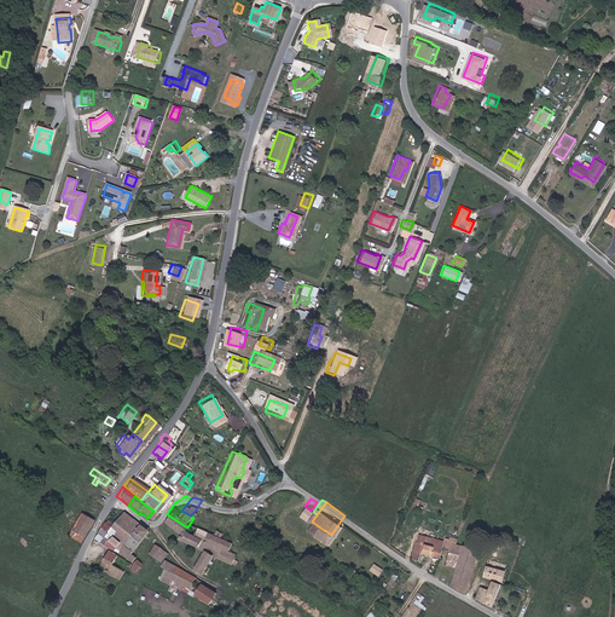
[(64,523),(69,525),(80,509),(74,506),(64,523)]
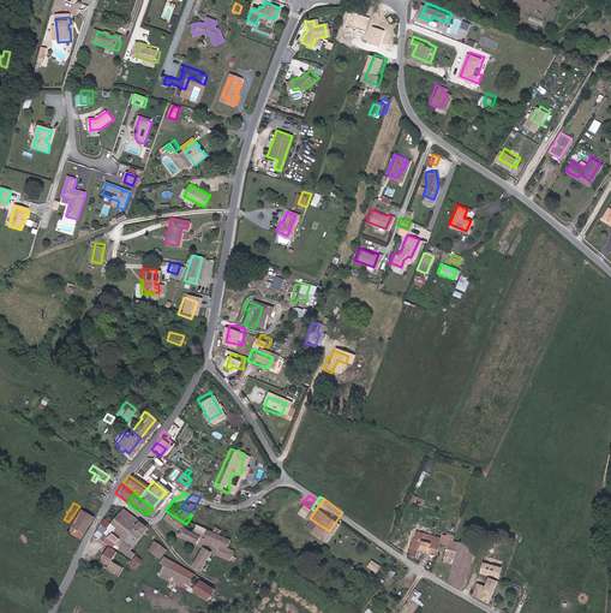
[(82,531),(96,511),(84,503),(82,506),(79,504),(79,506),(69,522),(82,531)]
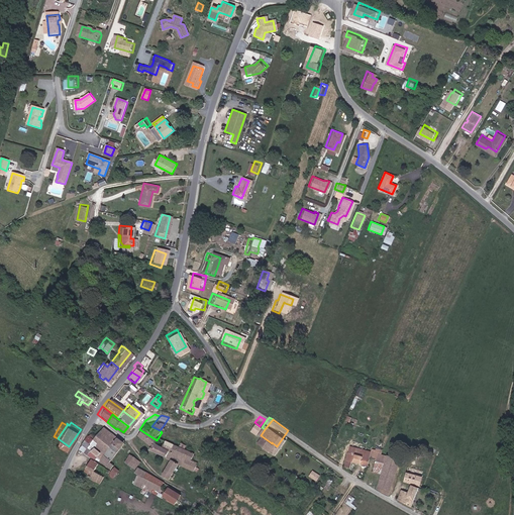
[(216,433),(225,437),(230,427),(220,423),(216,433)]
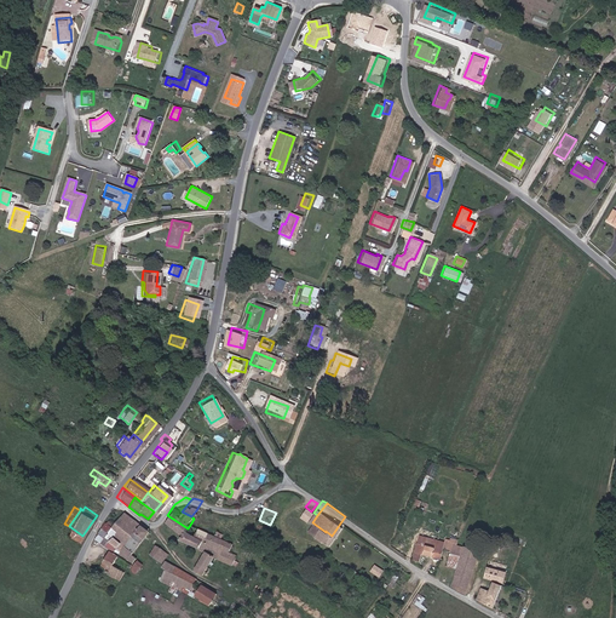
[(139,526),(143,520),(126,509),(122,515),(139,526)]
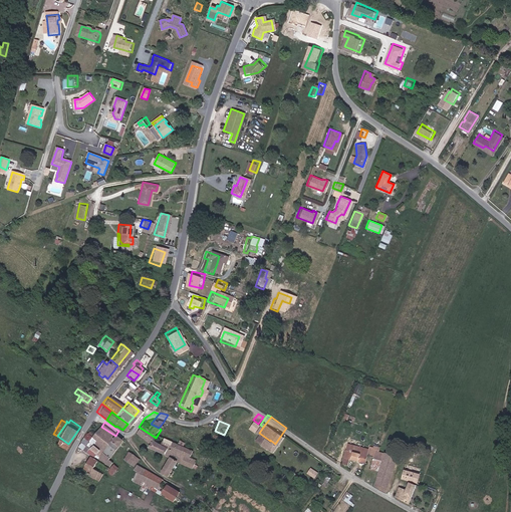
[(179,444),(181,438),(169,433),(172,428),(165,424),(161,430),(158,435),(179,444)]
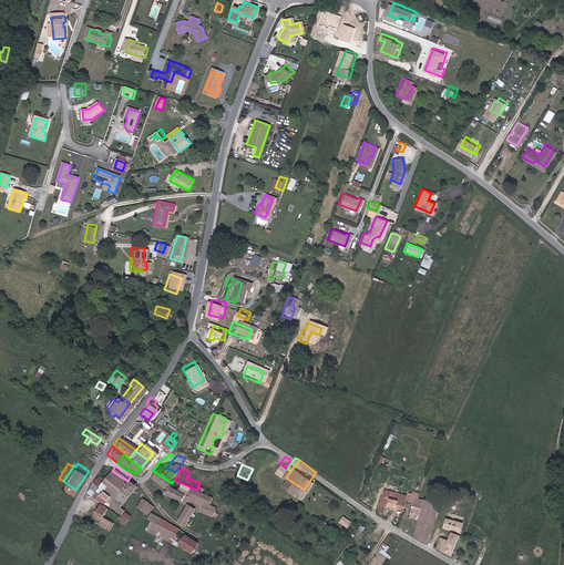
[(127,505),(124,502),(139,481),(131,475),(127,481),(112,471),(109,475),(105,479),(121,490),(118,494),(114,500),(112,502),(124,511),(127,505)]
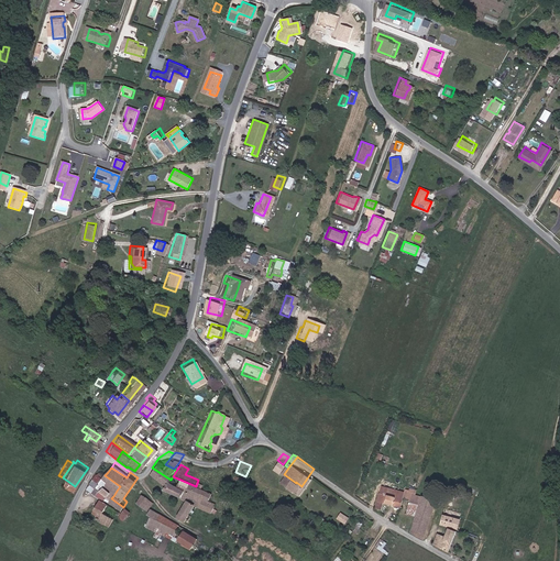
[(117,491),(120,486),(105,475),(98,471),(88,485),(95,488),(98,484),(102,486),(105,483),(117,491)]
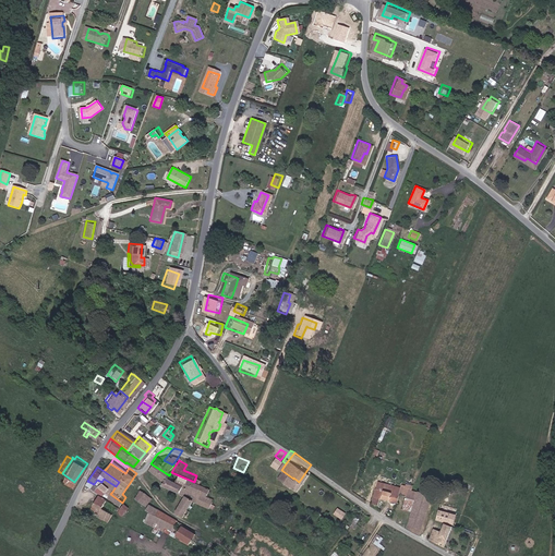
[(213,502),(218,493),(210,490),(194,482),(171,472),(169,475),(166,481),(190,491),(178,504),(184,509),(188,506),(189,505),(192,507),(195,503),(192,500),(198,494),(213,502)]
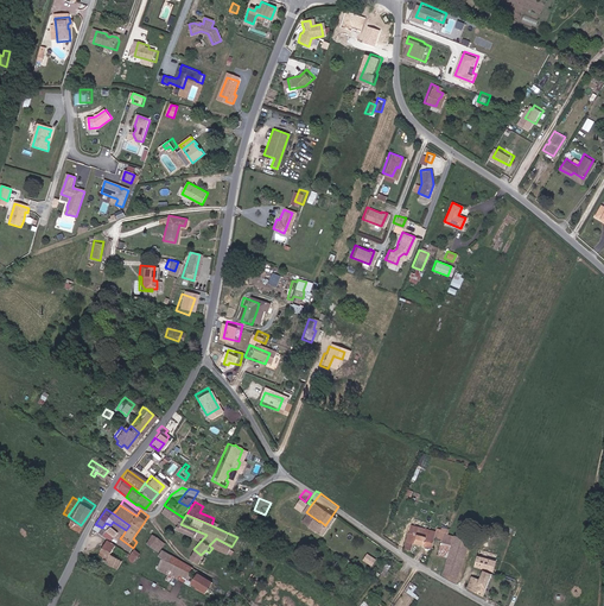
[(229,534),(233,526),(214,518),(211,525),(229,534)]
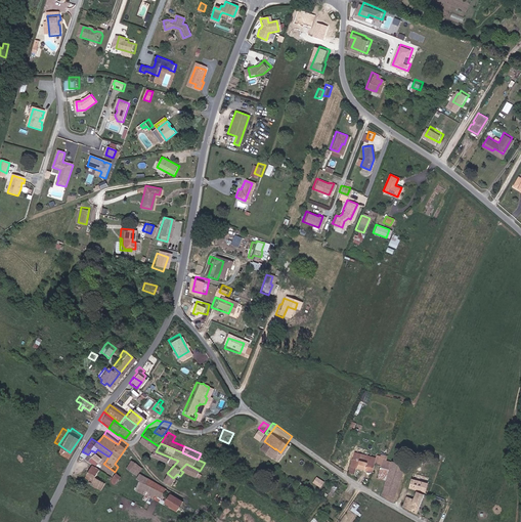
[(105,462),(109,457),(97,449),(95,452),(94,454),(105,462)]
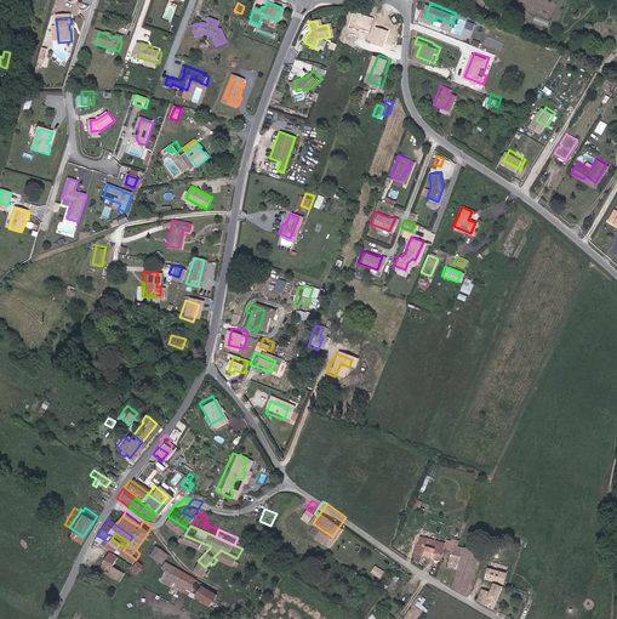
[(467,552),(469,544),(462,543),(464,537),(457,535),(456,538),(451,537),(450,540),(443,539),(443,538),(433,535),(432,539),(424,538),(417,558),(423,561),(426,552),(445,556),(447,547),(457,550),(467,552)]
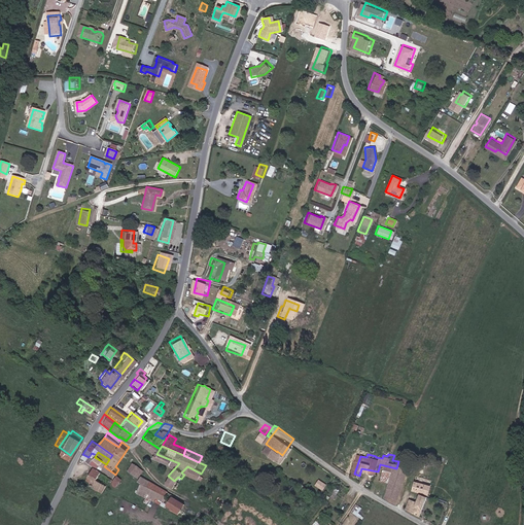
[(131,465),(137,469),(142,463),(135,458),(131,465)]
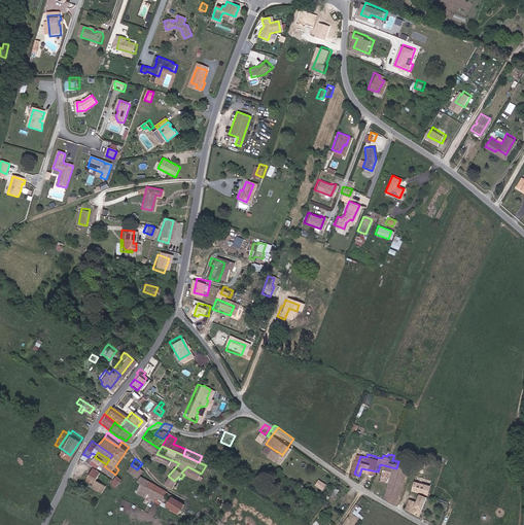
[(411,464),(398,461),(396,468),(392,481),(388,495),(398,500),(411,464)]
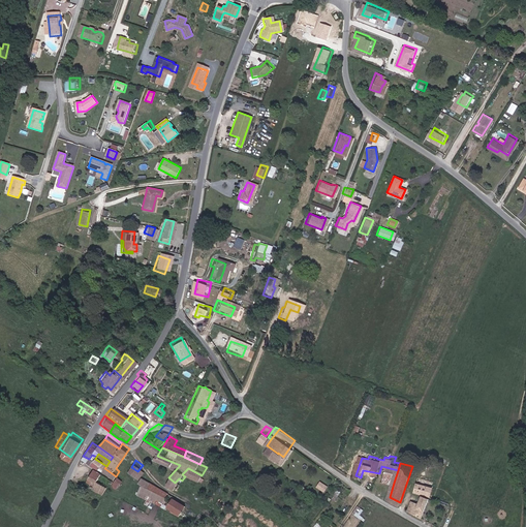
[(88,474),(97,479),(102,471),(94,465),(88,474)]
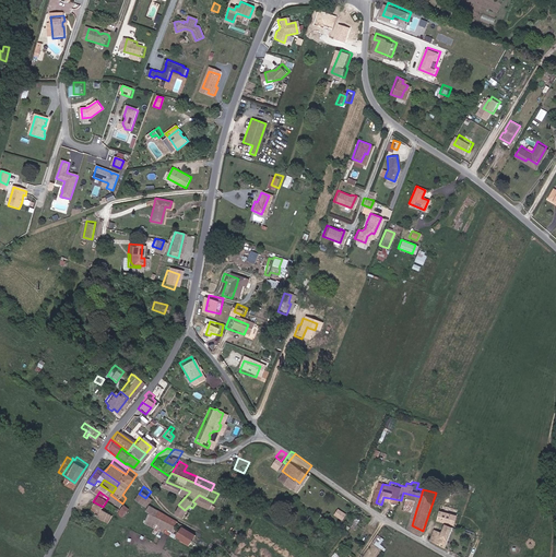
[(421,497),(412,495),(407,508),(416,510),(421,497)]
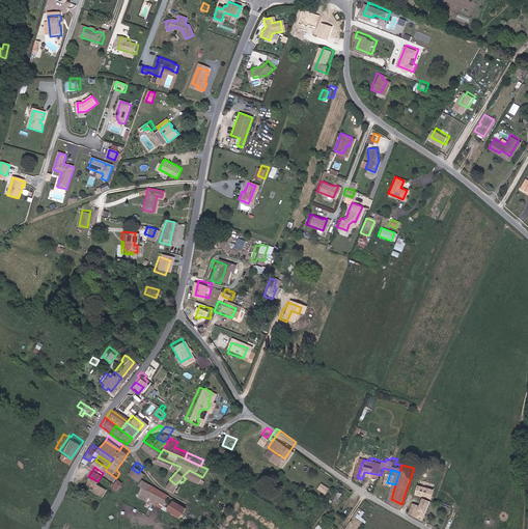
[(105,486),(109,480),(110,477),(103,473),(98,481),(105,486)]
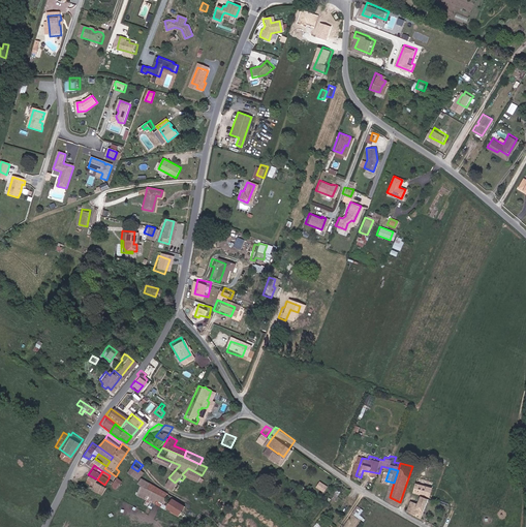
[(159,494),(164,496),(167,492),(149,482),(152,476),(143,471),(142,473),(140,477),(144,481),(142,484),(159,494)]
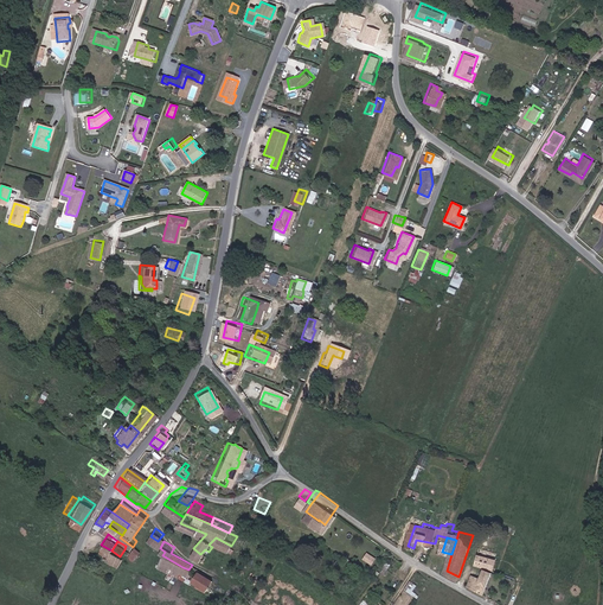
[(132,553),(138,556),(143,547),(138,543),(132,553)]
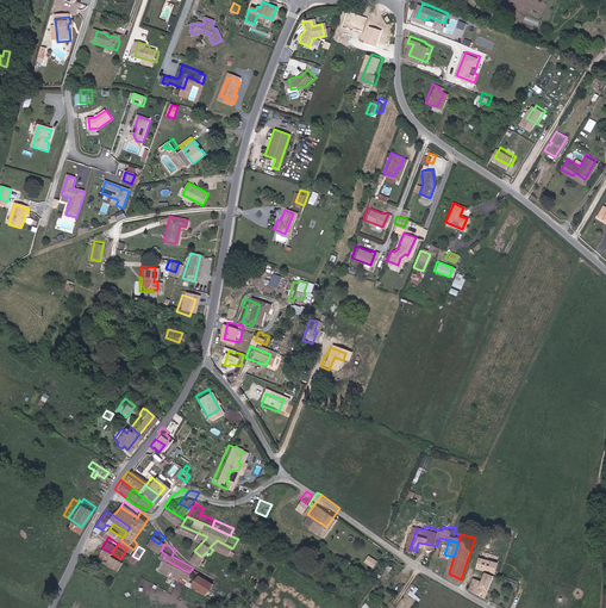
[(375,562),(382,553),(374,547),(368,556),(375,562)]
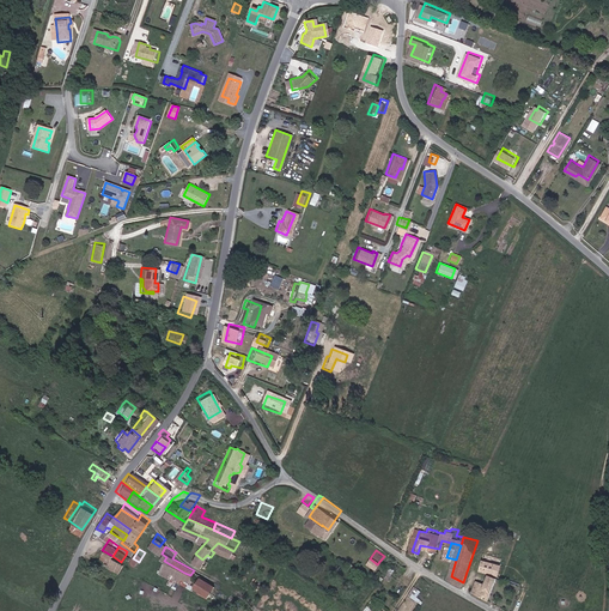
[(505,555),(504,555),(491,550),(487,550),(482,567),(491,569),(493,561),(503,563),(505,555)]
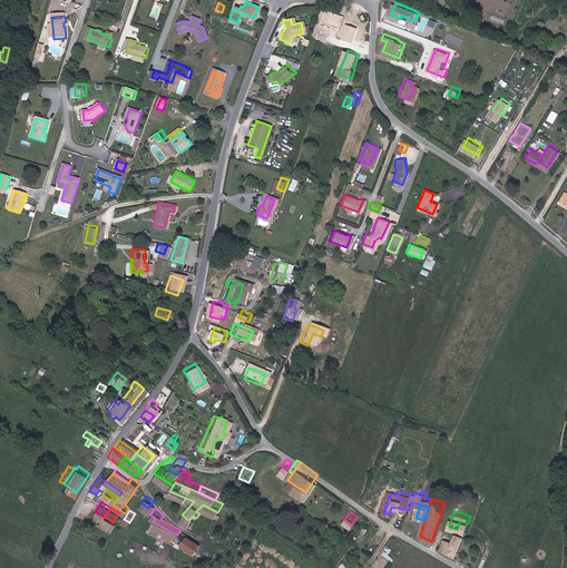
[(184,538),(189,529),(191,527),(164,513),(160,519),(181,530),(177,535),(176,538),(182,541),(184,538)]
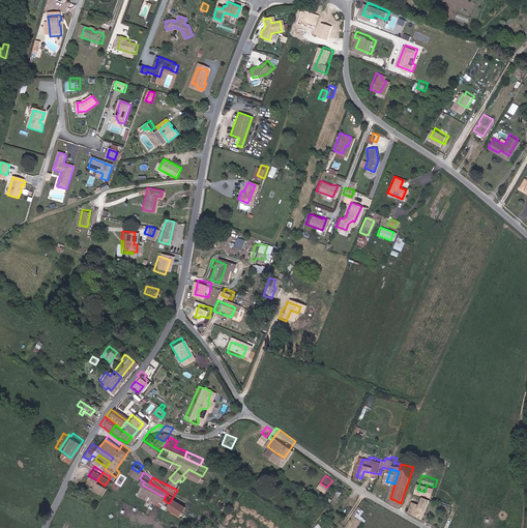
[(93,487),(100,491),(105,486),(97,480),(93,487)]
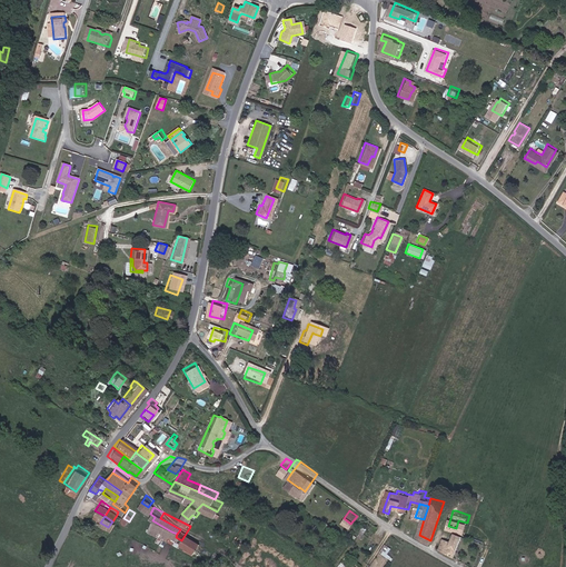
[(167,538),(171,531),(152,520),(150,525),(159,530),(157,534),(161,537),(162,535),(167,538)]
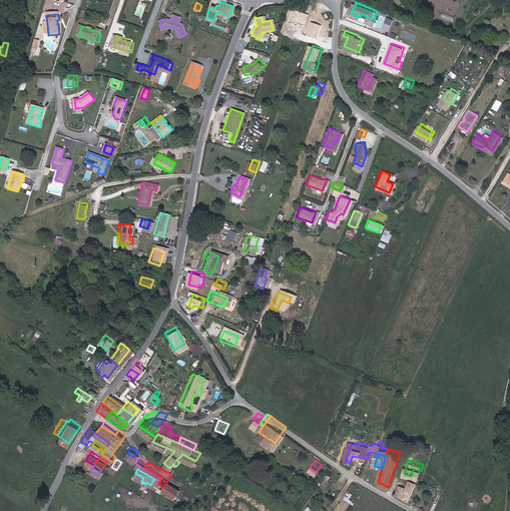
[(419,478),(421,471),(413,469),(411,476),(419,478)]
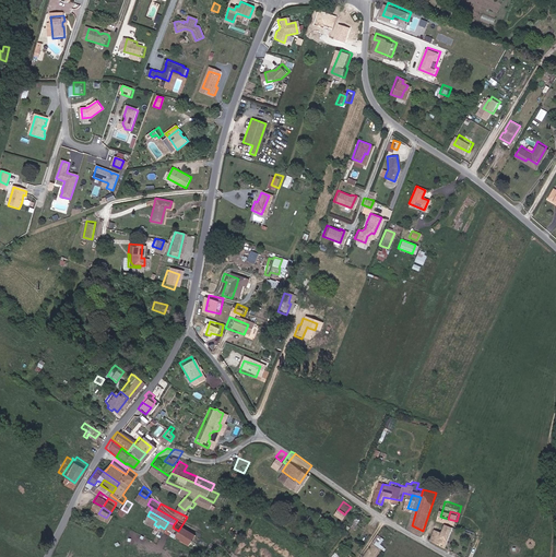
[(180,528),(196,536),(200,528),(186,519),(180,528)]
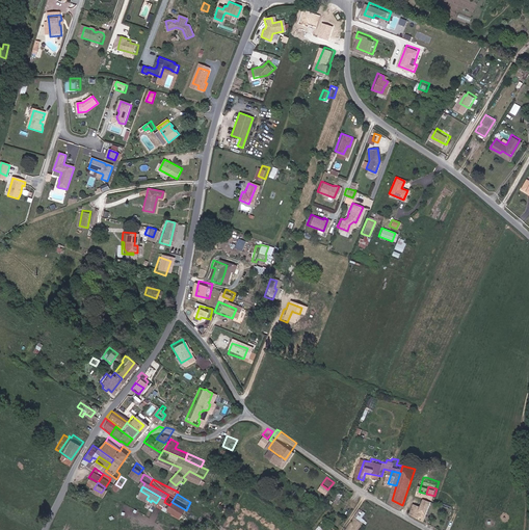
[(426,519),(434,499),(427,496),(424,504),(419,514),(426,519)]
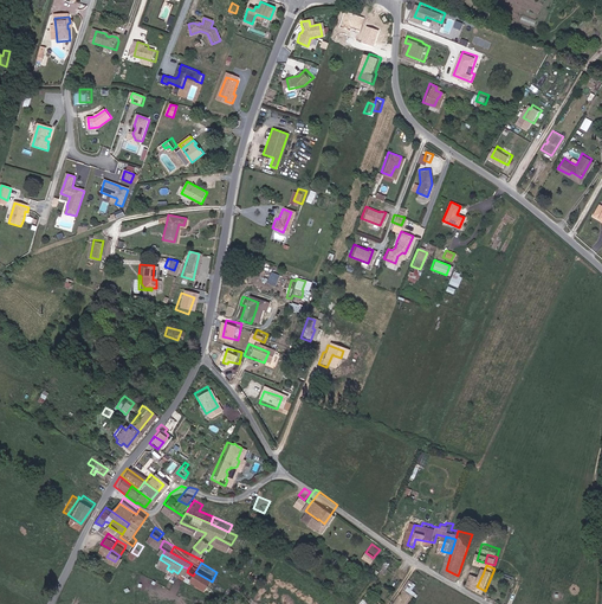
[(477,586),(483,574),(473,570),(468,582),(477,586)]
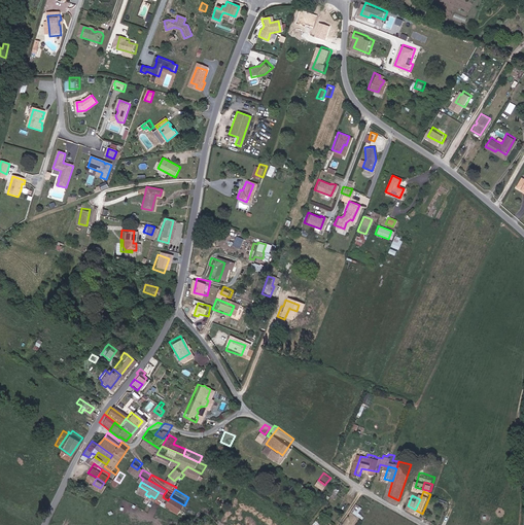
[(182,508),(184,505),(170,497),(168,500),(182,508)]
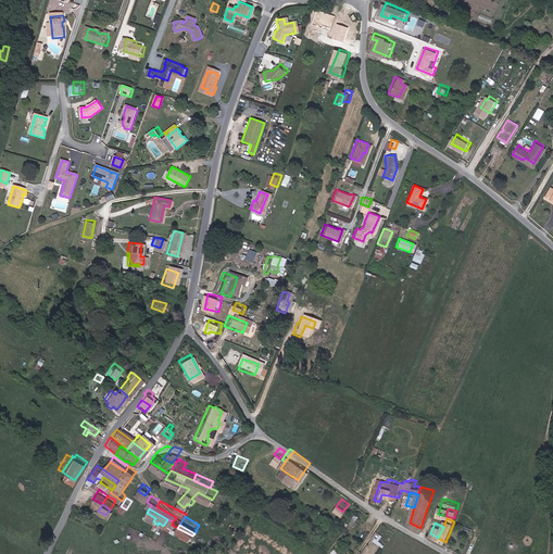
[(381,538),(387,530),(379,525),(374,532),(381,538)]
